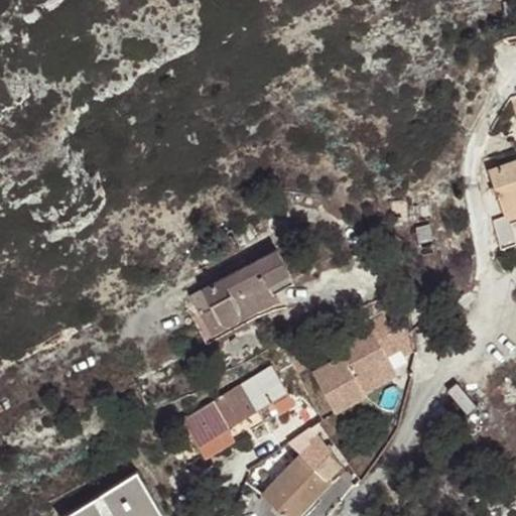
[(515,160),(490,170),(506,218),(515,214),(515,160)]
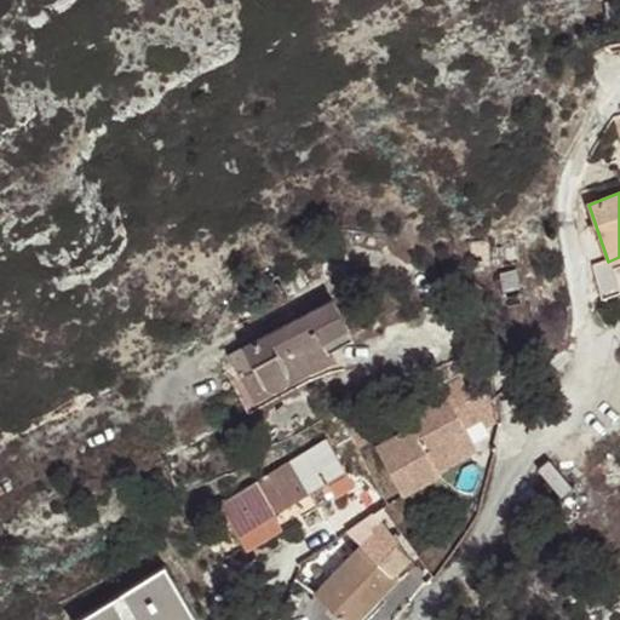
[(230,354),(254,402),(336,359),(331,350),(352,338),(332,300),(230,354)]
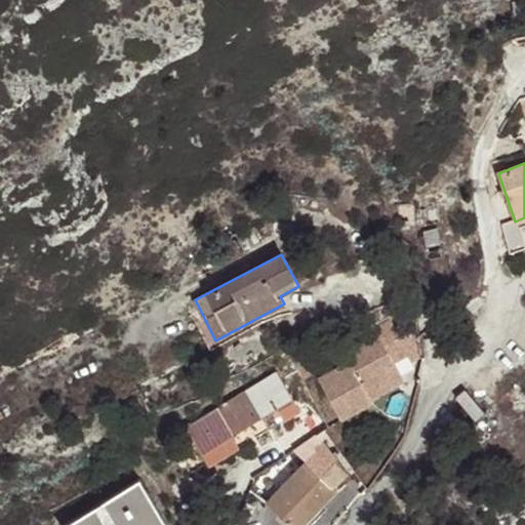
[(391,319),(373,328),(377,335),(345,354),(350,361),(319,378),(341,419),(372,403),(370,400),(365,391),(398,372),(394,364),(410,354),(391,319)]
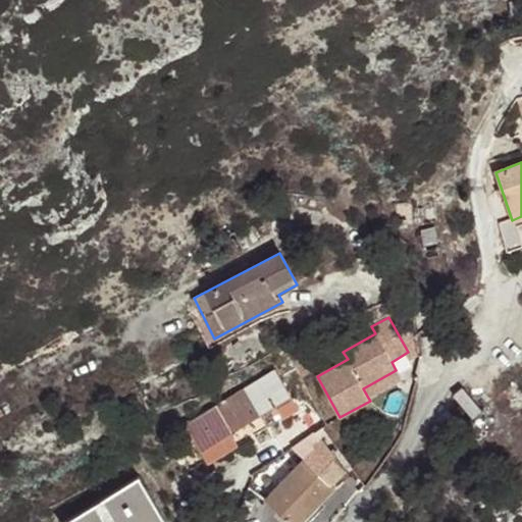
[(276,370),(185,426),(208,463),(299,408),(276,370)]
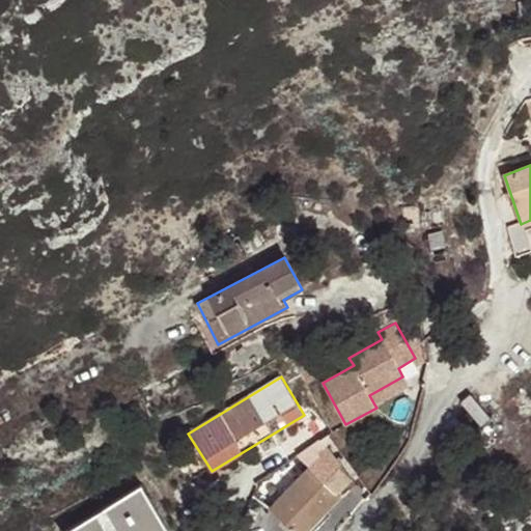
[(408,386),(402,376),(369,395),(374,404),(408,386)]
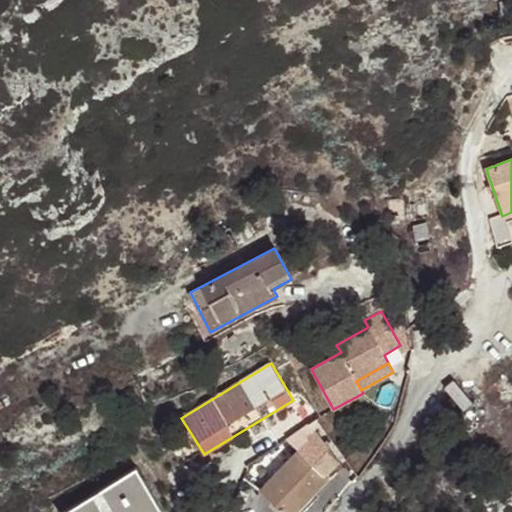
[(260,490),(281,511),(295,511),(328,478),(325,475),(339,461),(313,428),(307,435),(301,430),(287,445),(296,453),(260,490)]
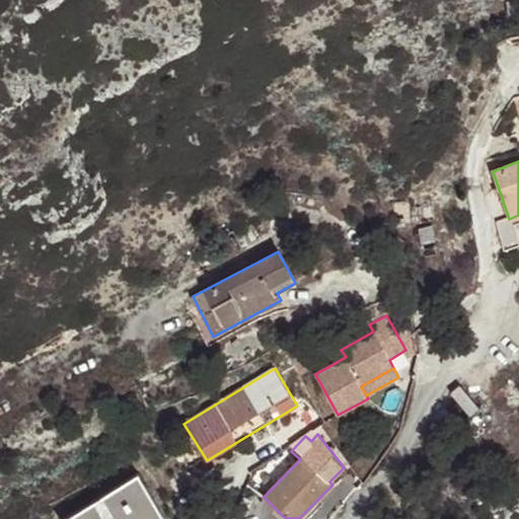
[(165,518),(138,474),(66,518),(165,518)]
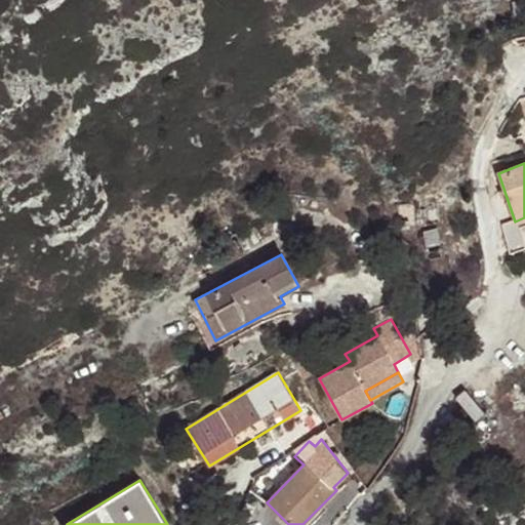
All buildings are outlined.
